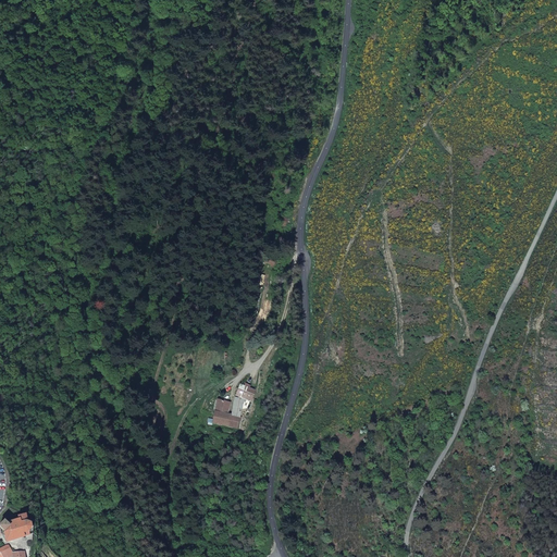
[(236,398),(245,400),(252,403),(256,390),(239,383),(236,398)]
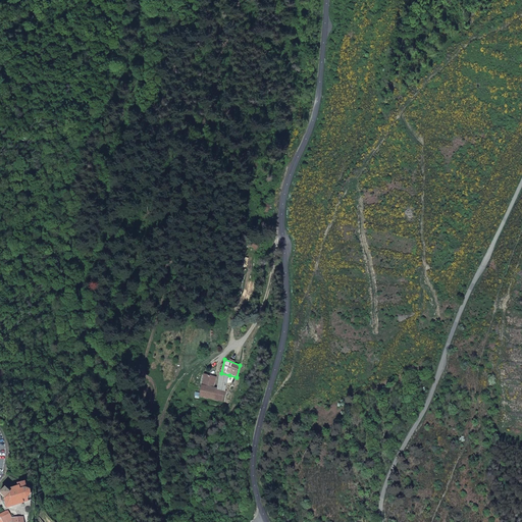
[(221,373),(216,388),(225,390),(229,375),(221,373)]
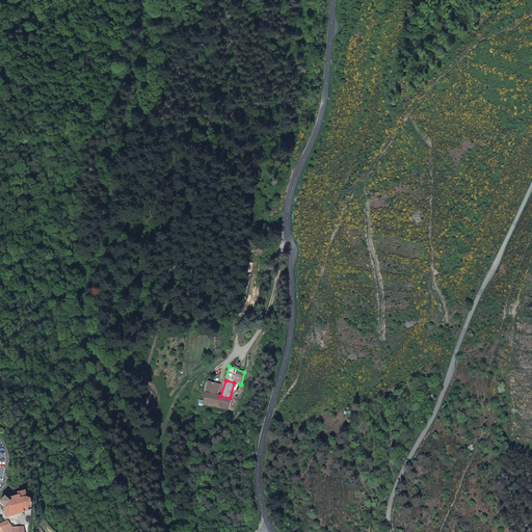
[(202,406),(227,410),(230,398),(220,396),(216,395),(218,387),(207,383),(202,406)]
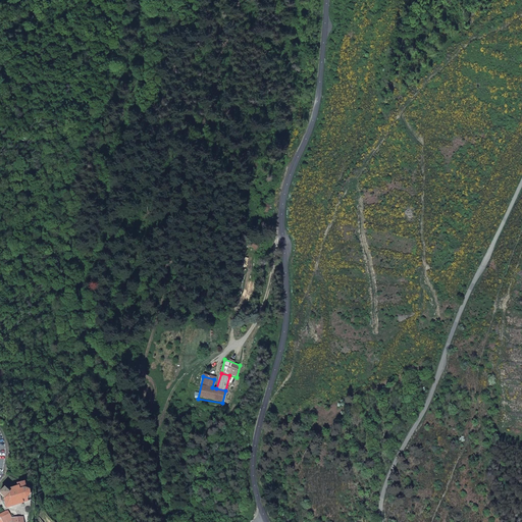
[(18,486),(6,489),(4,487),(0,491),(0,492),(4,498),(6,508),(28,502),(28,498),(31,494),(29,490),(25,488),(23,482),(17,483),(18,486)]
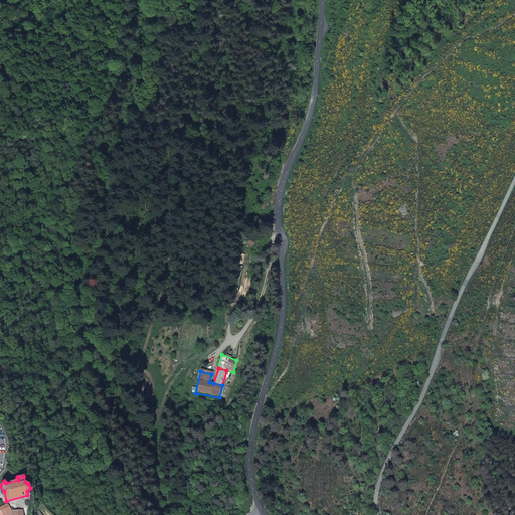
[(0,507),(0,509),(3,514),(8,514),(12,513),(12,511),(8,505),(6,504),(0,507)]
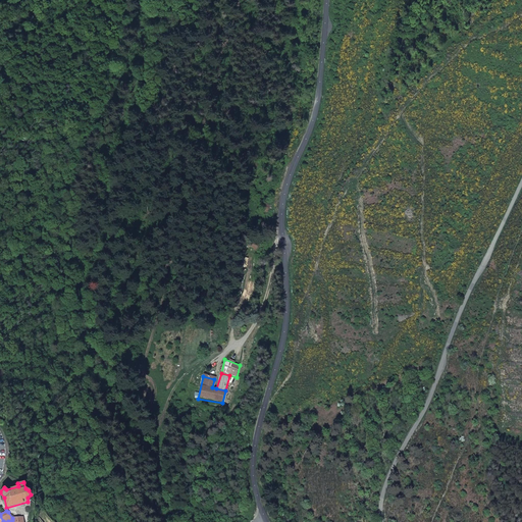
All buildings are outlined.
